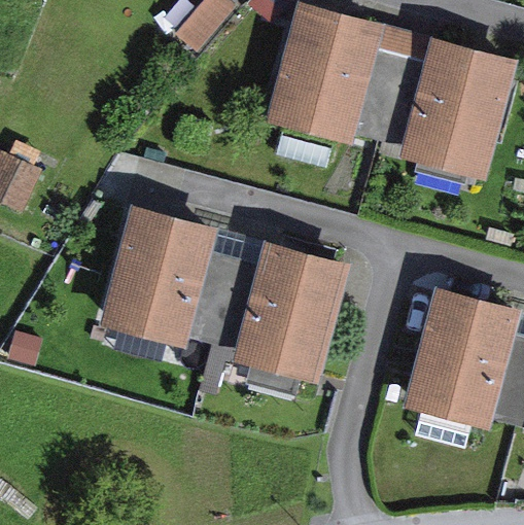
[(385,26),(298,2),(265,123),(353,146),(356,135),(379,49),(385,26)]
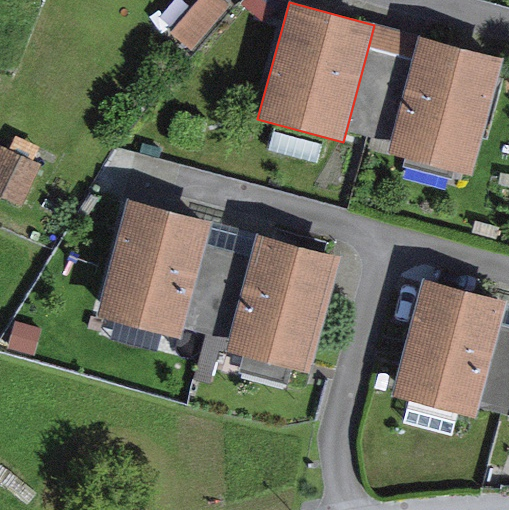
[(503,59),(419,37),(412,60),(390,142),(387,153),(472,176),(503,59)]
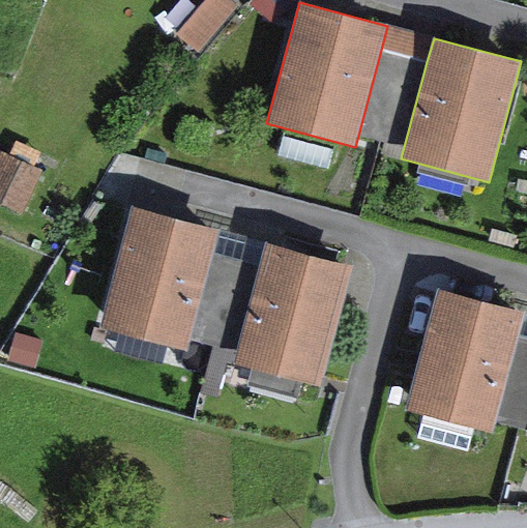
[(358,136),(404,147),(427,62),(381,50),(358,136)]
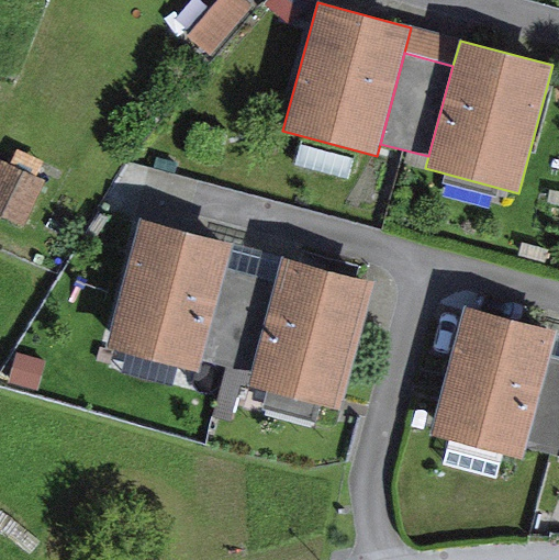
[(198,373),(232,244),(138,220),(104,348),(198,373)]
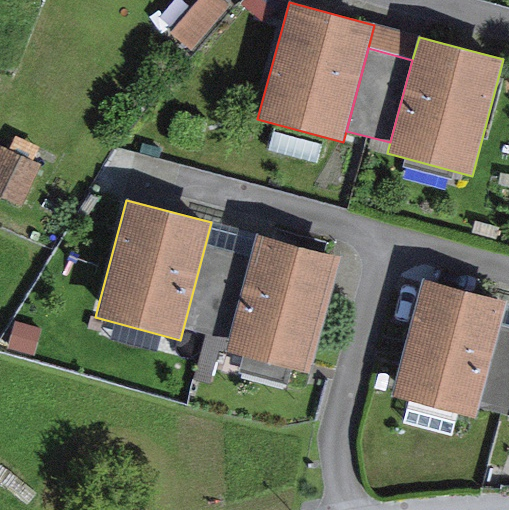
[(309,374),(340,257),(256,235),(225,352),(309,374)]
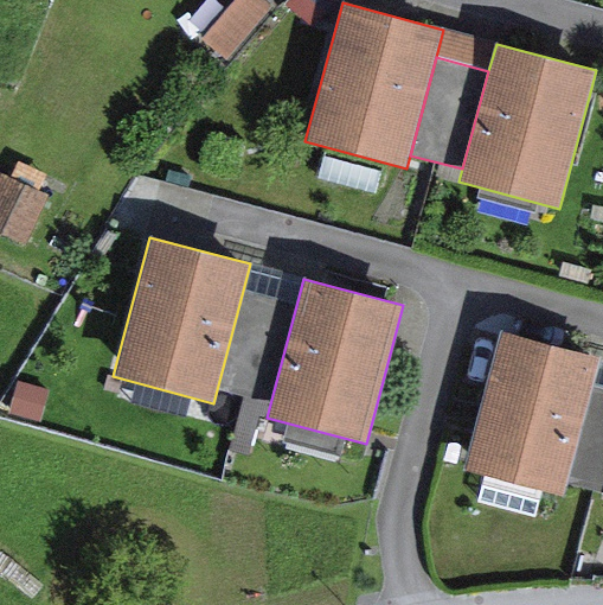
[(563,496),(598,357),(500,331),(464,471),(563,496)]
